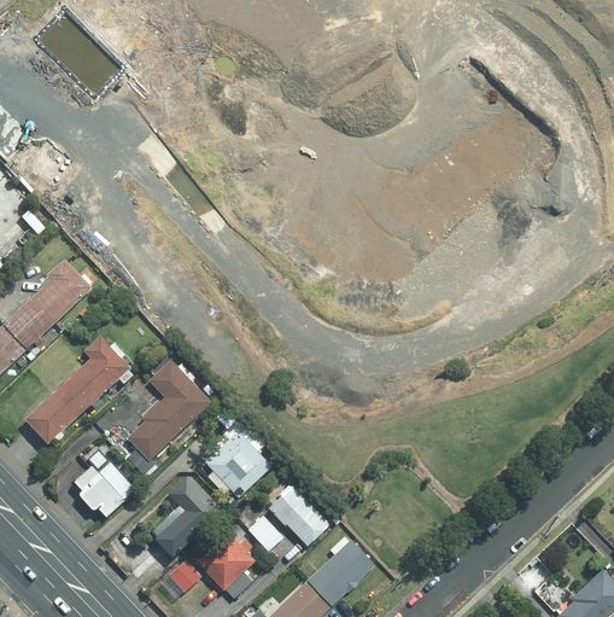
[(0,372),(93,289),(62,255),(45,271),(51,277),(0,322),(0,372)]
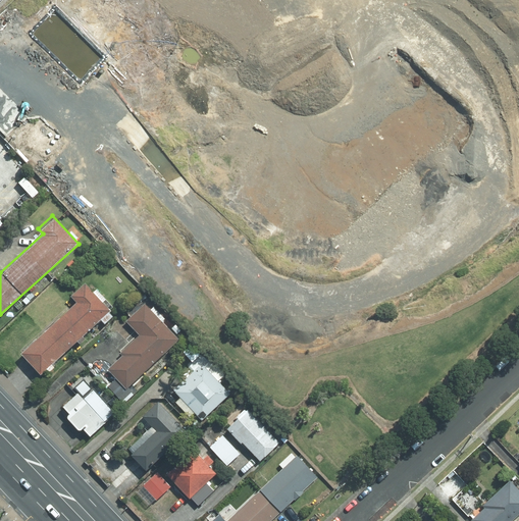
[(114,311),(86,279),(71,293),(76,299),(20,351),(43,375),(114,311)]
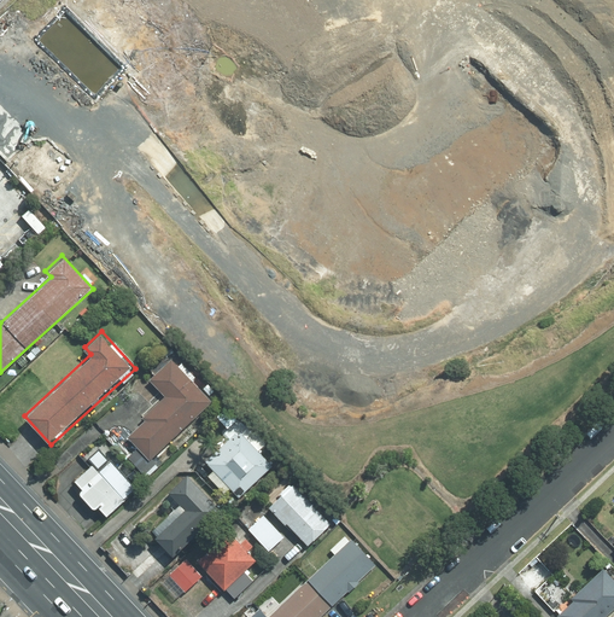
[(214,400),(171,354),(146,377),(164,395),(124,431),(150,459),(214,400)]
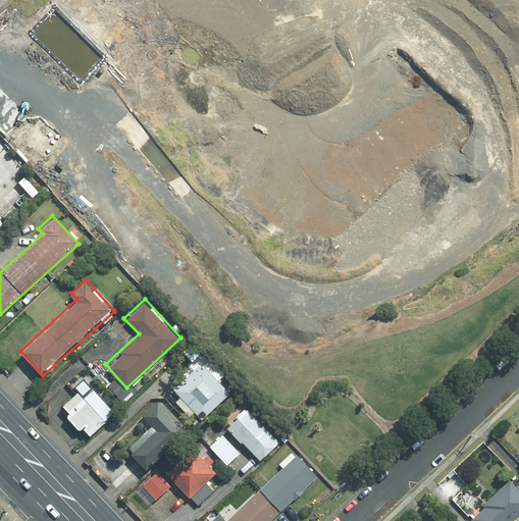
[(208,359),(173,389),(201,420),(231,394),(218,378),(222,374),(208,359)]
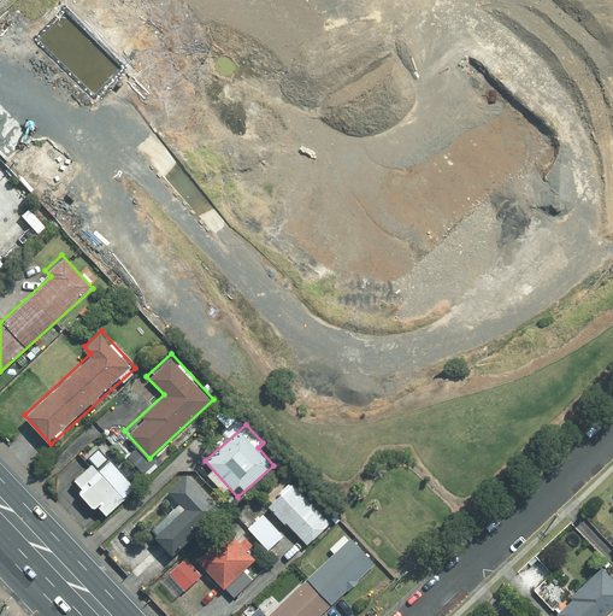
[(136,488),(110,458),(95,471),(90,465),(65,486),(96,522),(136,488)]
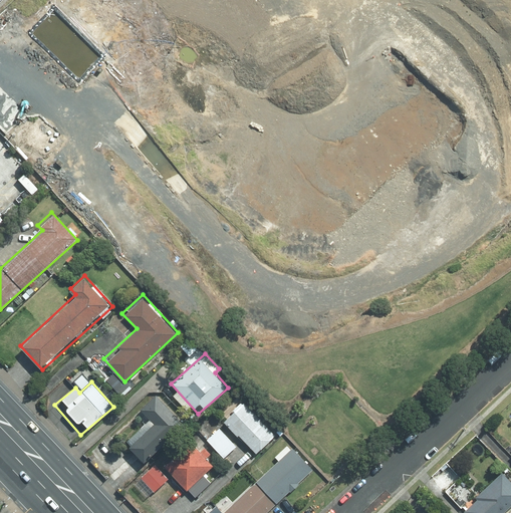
[(184,427),(156,393),(139,407),(151,422),(125,442),(142,461),(184,427)]
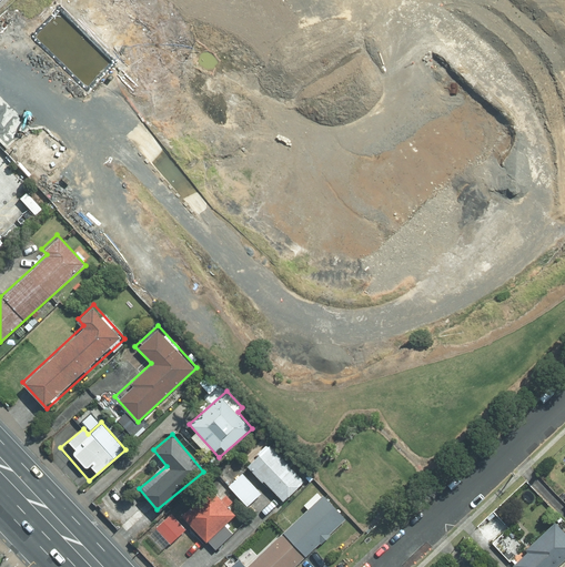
[(304,483),(266,445),(245,465),(283,504),(304,483)]
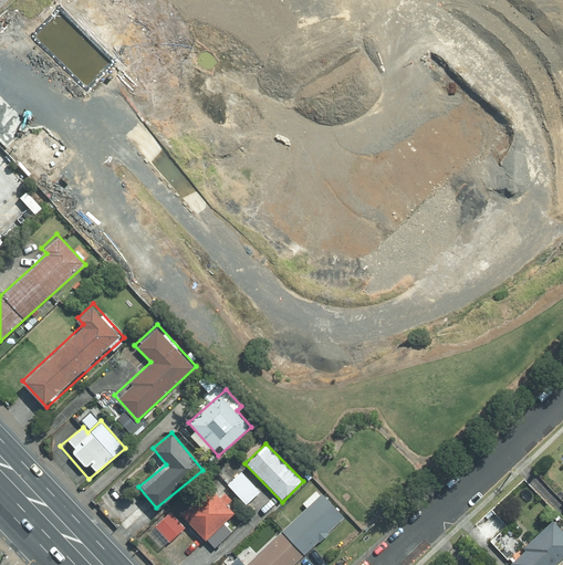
[(260,492),(240,471),(225,484),(243,506),(260,492)]
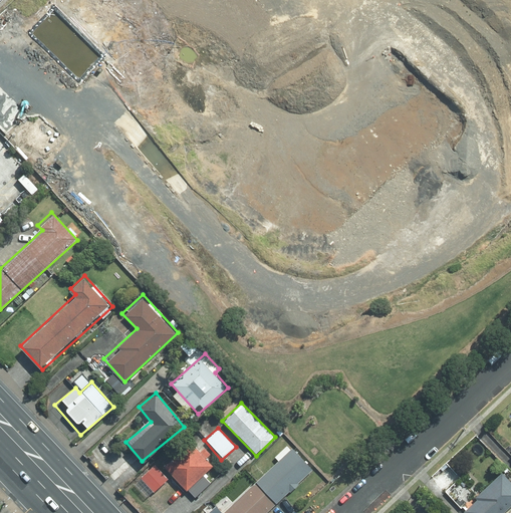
[(213,465),(189,440),(162,465),(186,491),(213,465)]
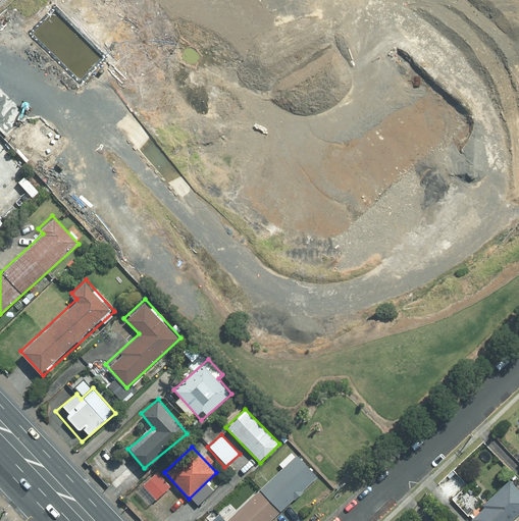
[(270,520),(317,478),(296,455),(223,520),(217,513),(208,520),(270,520)]
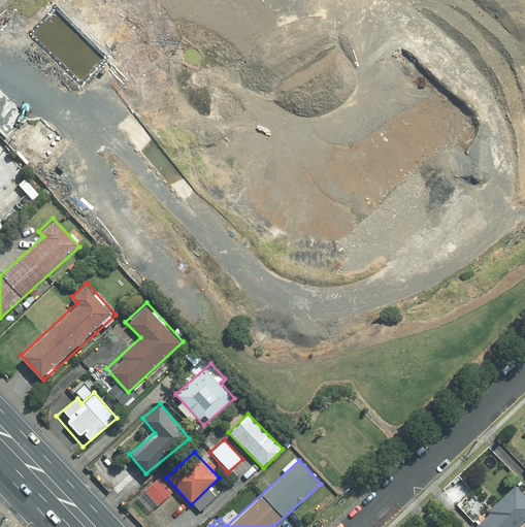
[(514,526),(524,518),(524,493),(516,483),(473,519),(480,526),(514,526)]
